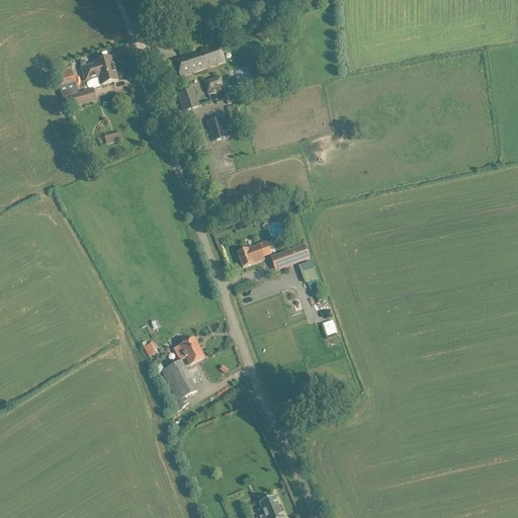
[(219,47),(175,61),(180,76),(224,62),(219,47)]
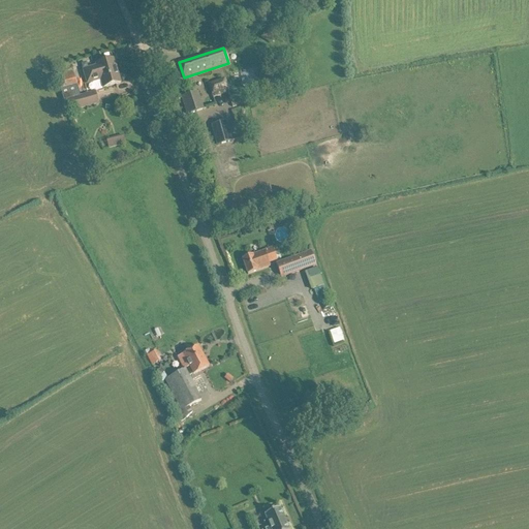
[(102,88),(121,83),(114,59),(96,64),(96,66),(83,70),(87,84),(100,80),(102,88)]
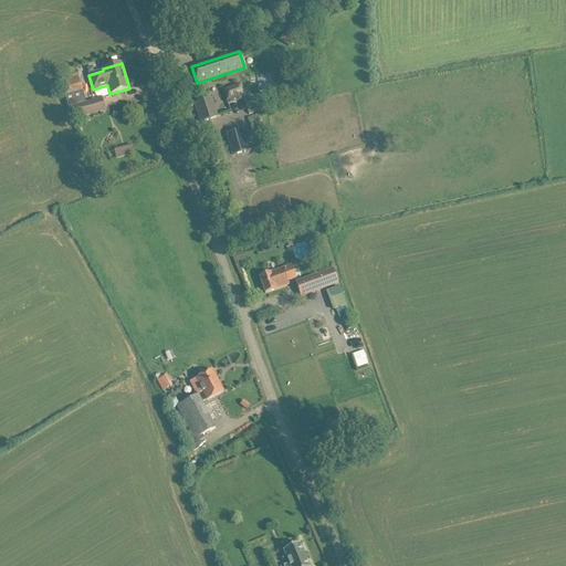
[(76,76),(59,81),(66,100),(83,94),(76,76)]
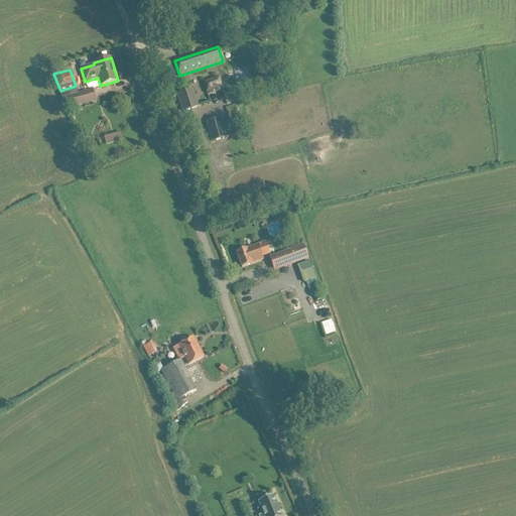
[(219,78),(203,83),(207,95),(223,89),(219,78)]
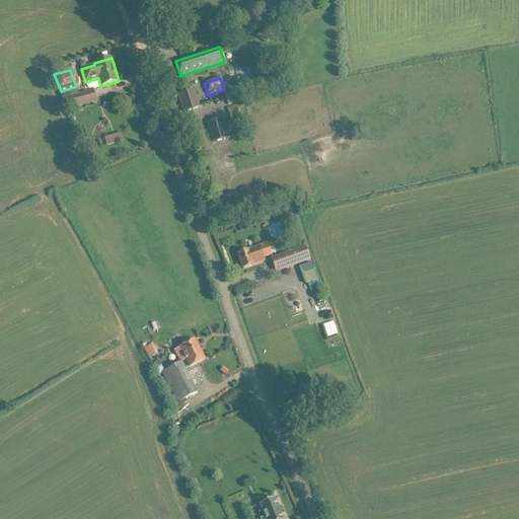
[(69,108),(96,101),(92,88),(66,96),(69,108)]
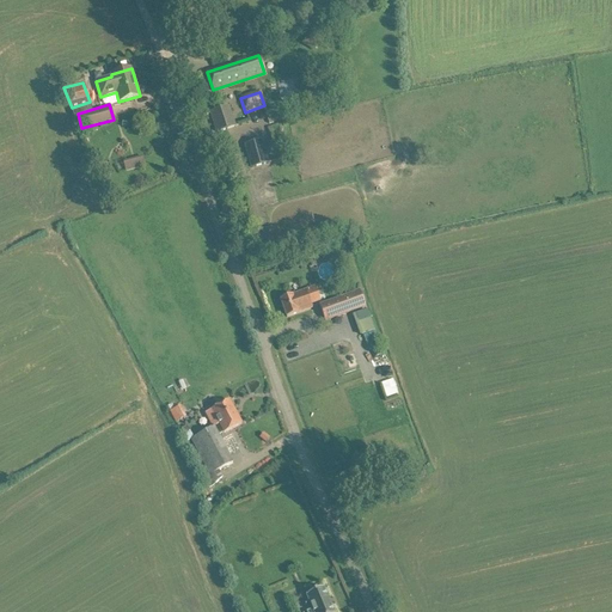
[(214,132),(234,126),(228,108),(208,114),(214,132)]
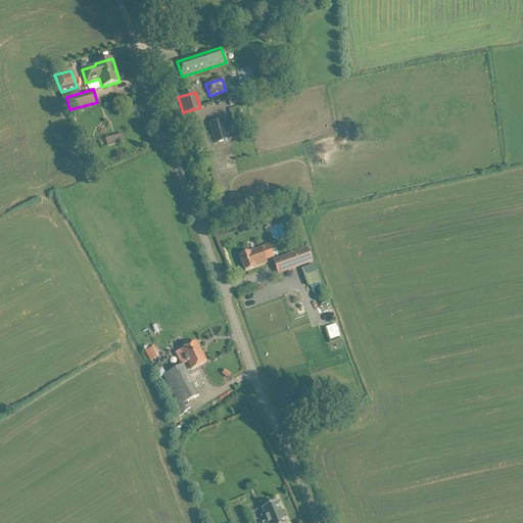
[(209,124),(215,142),(229,138),(223,120),(209,124)]
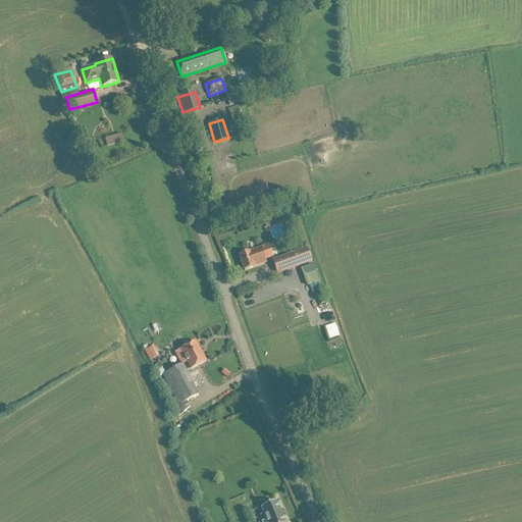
[(108,147),(124,141),(121,133),(105,139),(108,147)]
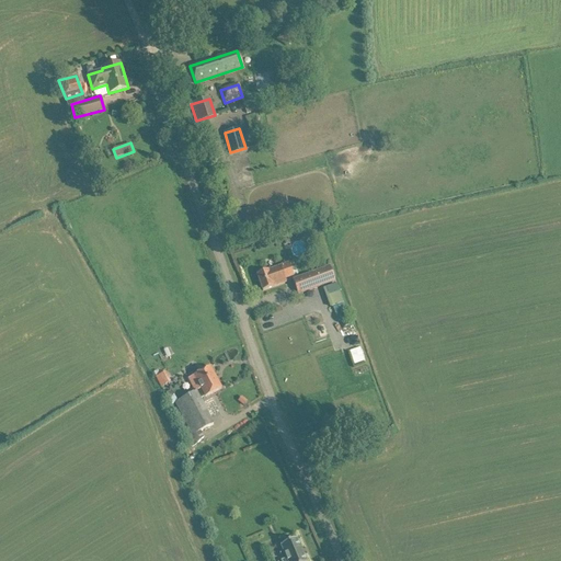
[(267,272),(267,271),(256,275),(263,292),(286,283),(281,266),(267,272)]
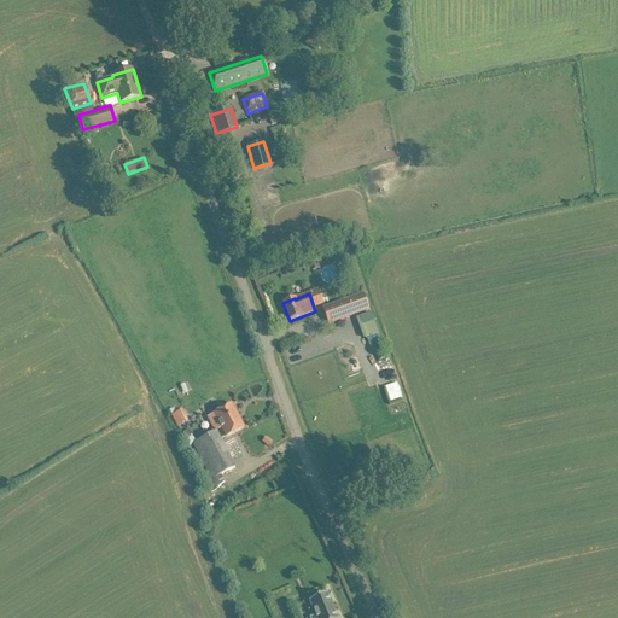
[(363,295),(322,309),(328,325),(369,310),(363,295)]
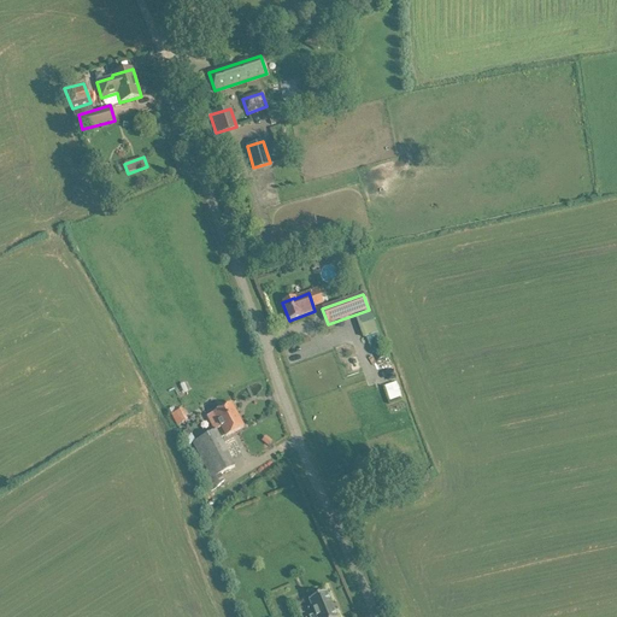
[(370,313),(356,318),(363,339),(377,334),(370,313)]
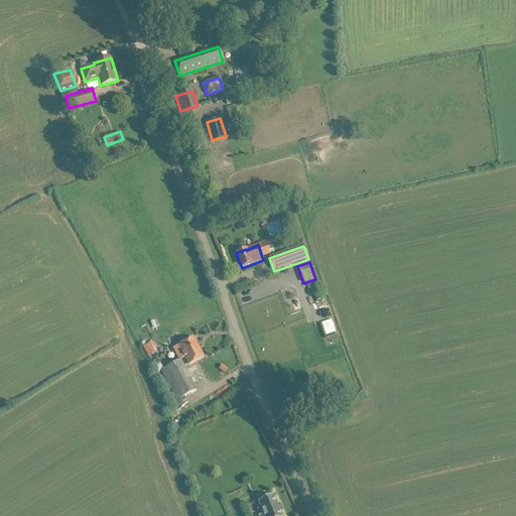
[(321,321),(326,336),(337,333),(333,318),(321,321)]
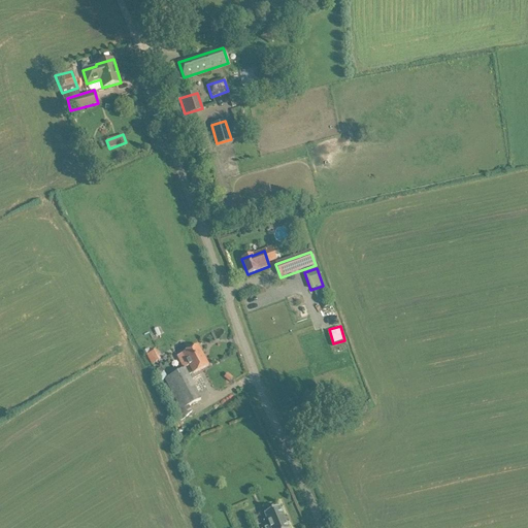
[(165,380),(182,410),(200,400),(188,376),(193,373),(193,374),(208,366),(197,345),(182,354),(183,355),(177,358),(184,369),(165,380)]
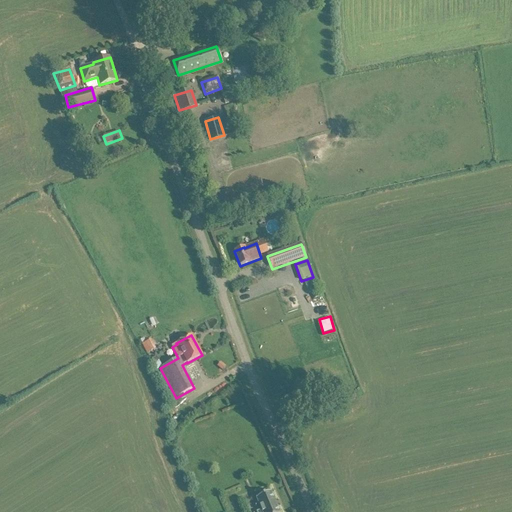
[(146,354),(155,349),(150,339),(141,344),(146,354)]
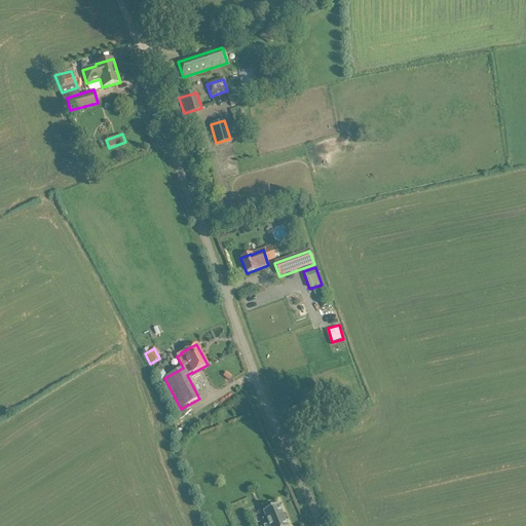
[(263,525),(287,525),(278,505),(263,512),(268,524),(264,525),(263,525)]
